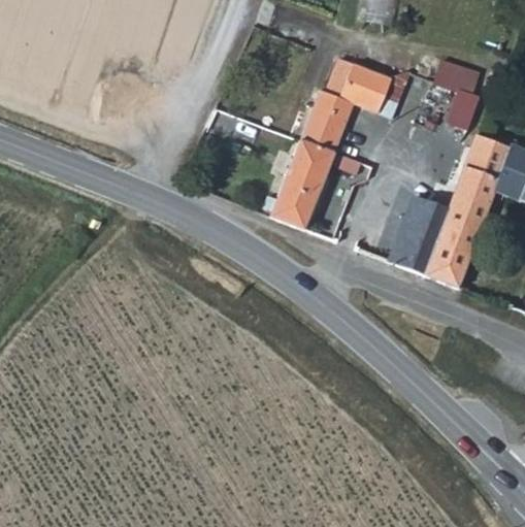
[(357,0),(356,22),(392,26),(394,0),(357,0)]
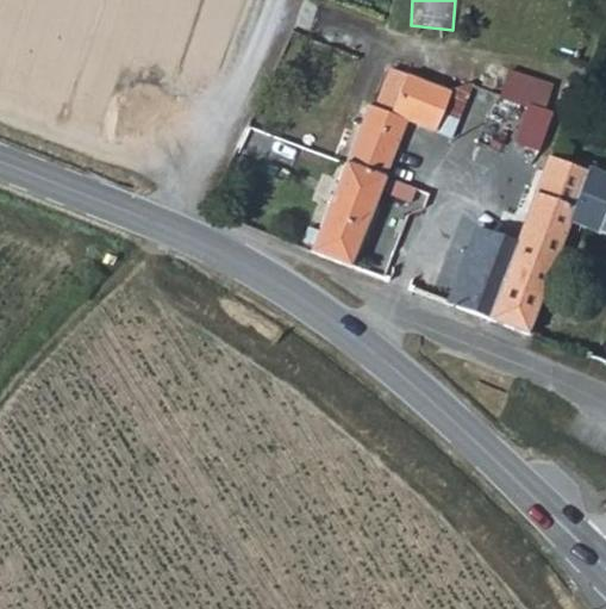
[(472,80),(447,87),(393,66),(380,106),(410,118),(454,136),(472,80)]
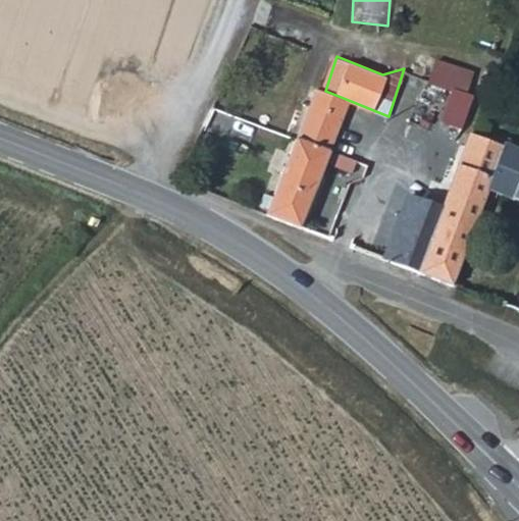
[(451,107),(456,109),(468,113),(475,94),(458,88),(451,107)]
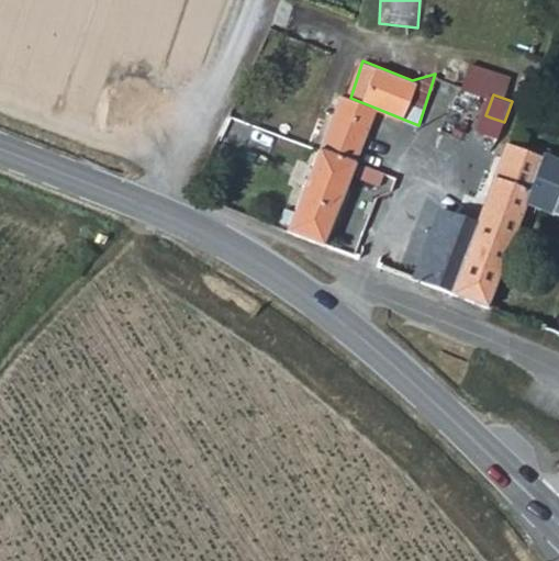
[(344,96),(326,133),(334,134),(335,132),(339,123),(344,113),(346,109),(343,107),(347,97),(344,96)]
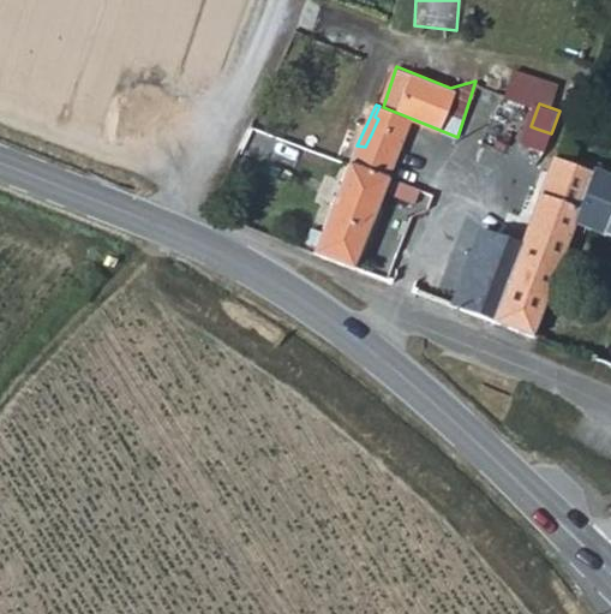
[(378,119),(376,124),(407,136),(413,119),(383,107),(379,106),(375,117),(378,119)]
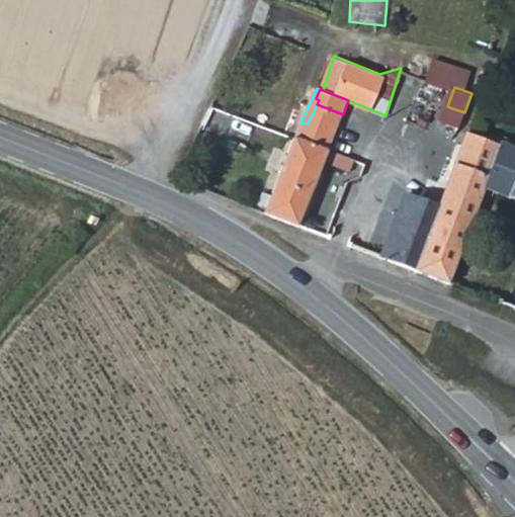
[(339,124),(343,114),(317,104),(313,113),(339,124)]
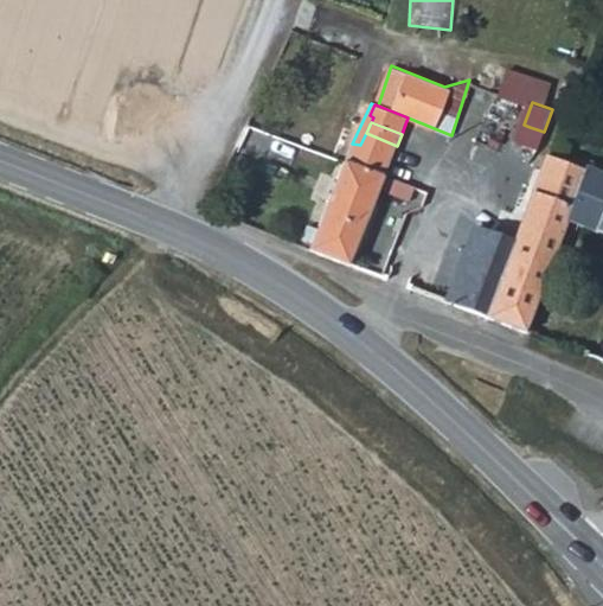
[(544,132),(530,127),(524,145),(537,150),(544,132)]
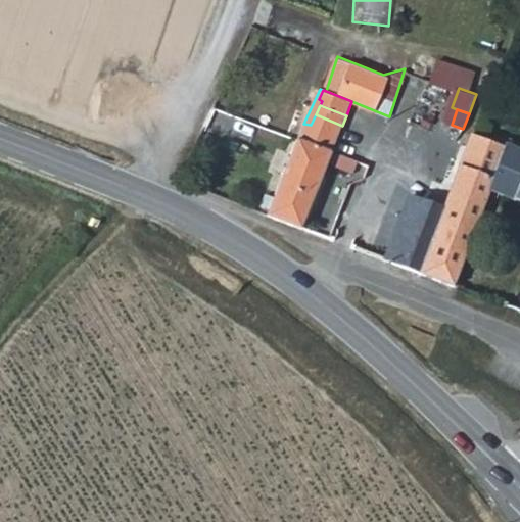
[(339,133),(342,126),(316,114),(312,123),(339,133)]
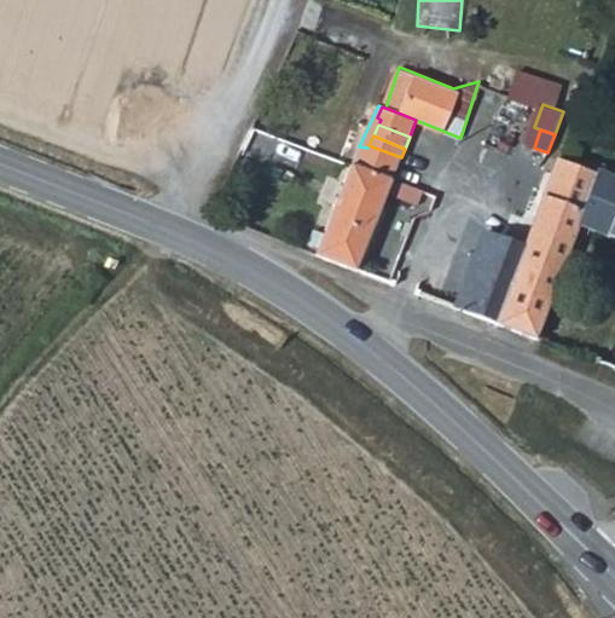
[(395,174),(401,157),(369,145),(367,148),(359,146),(354,157),(395,174)]
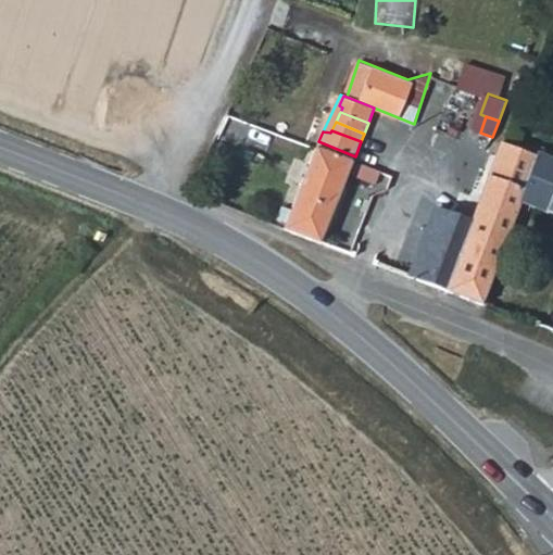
[(318,141),(302,183),(338,198),(355,156),(318,141)]
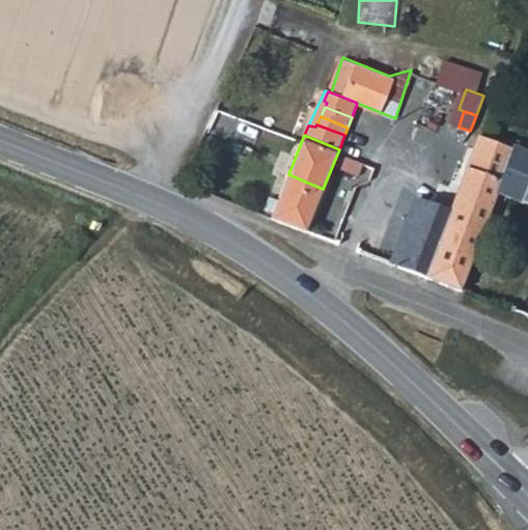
[(513,147),(480,135),(469,170),(501,183),(513,147)]
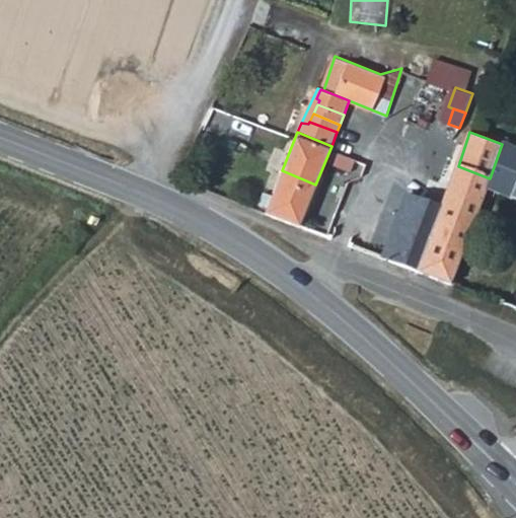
[(490,178),(485,191),(515,202),(515,146),(503,141),(502,144),(490,178)]
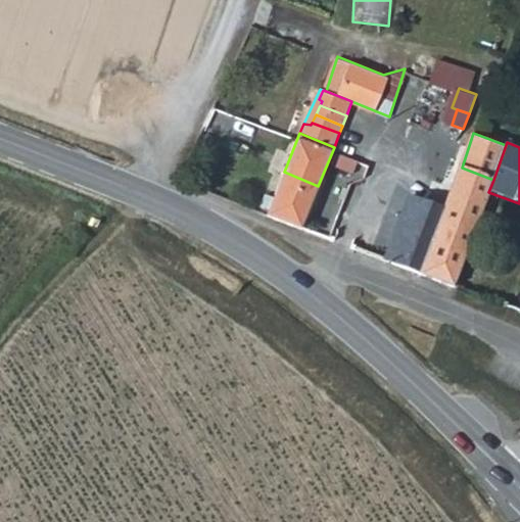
[(412,194),(399,225),(435,239),(441,222),(473,235),(488,192),(493,180),(462,168),(446,207),(412,194)]
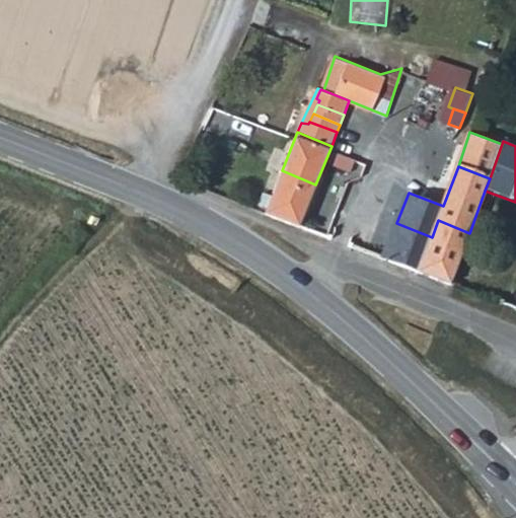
[(315,185),(282,170),(265,214),(299,227),(315,185)]
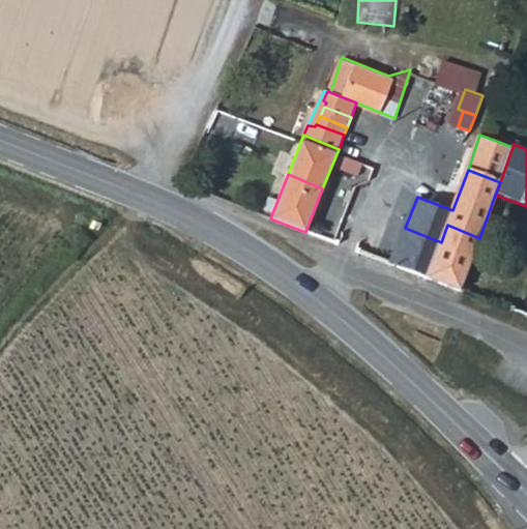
[(427,278),(461,291),(479,238),(447,225),(441,242),(427,278)]
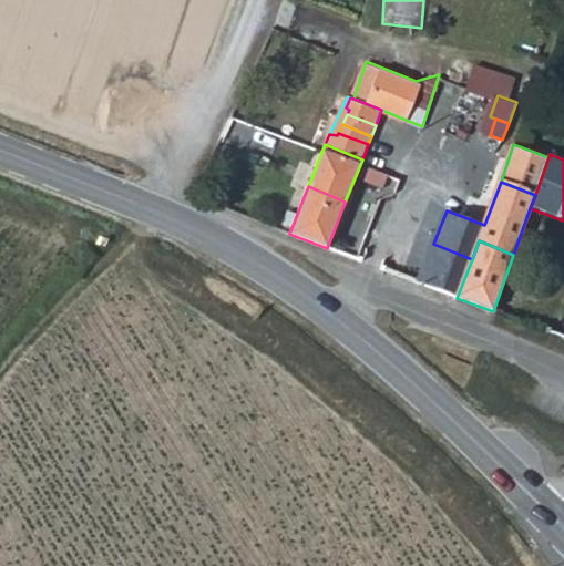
[(419,284),(457,298),(472,259),(433,244),(419,284)]
